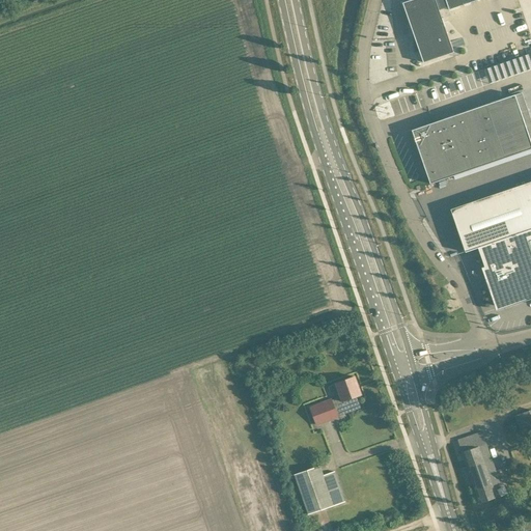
[(412,0),(403,3),(413,31),(414,53),(420,52),(424,62),(454,52),(440,10),(449,7),(449,9),(478,0),(412,0)]
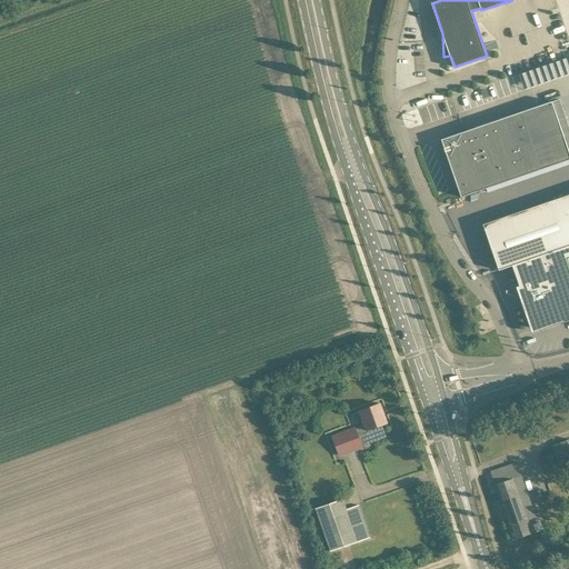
[(451,158),(463,191),(460,192),(461,197),(568,159),(568,151),(552,101),(521,112),(522,116),(461,137),(460,133),(441,140),(448,159),(451,158)]
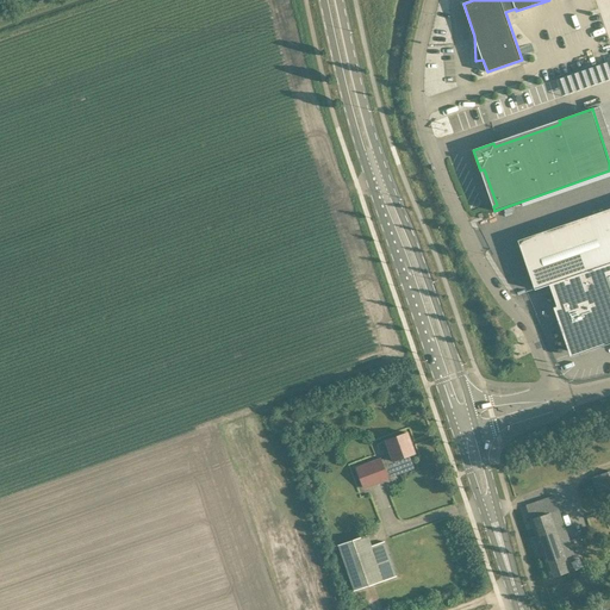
[(609,212),(523,243),(536,285),(534,286),(535,290),(549,284),(609,263),(609,212)]
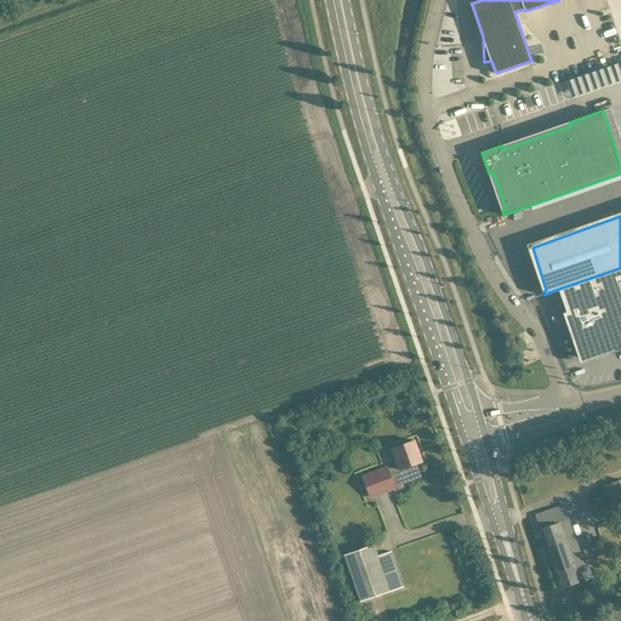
[(620,268),(559,289),(568,312),(564,313),(565,318),(569,317),(584,359),(620,345),(620,268)]
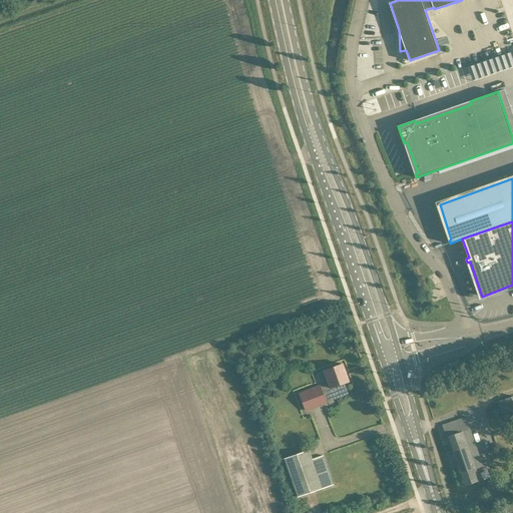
[(327,403),(325,397),(333,394),(334,397),(336,397),(336,398),(346,394),(346,393),(347,392),(344,383),(349,382),(343,364),(325,370),(330,384),(321,387),(321,386),(300,394),(306,411),(327,403)]
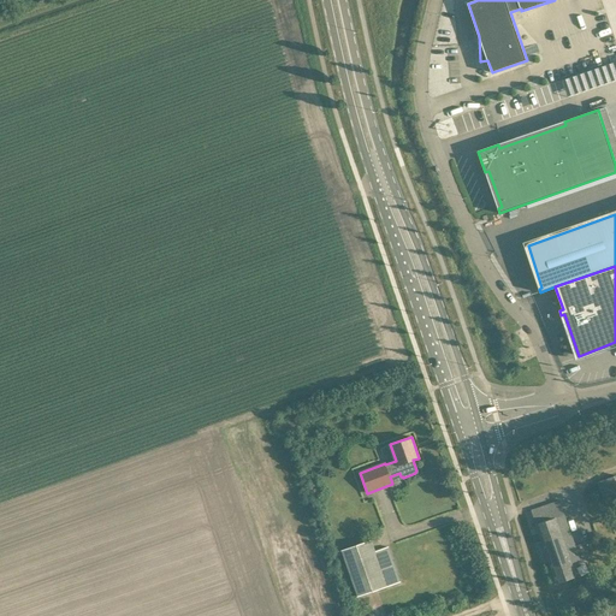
[(615,475),(600,479),(603,491),(615,489),(615,475)]
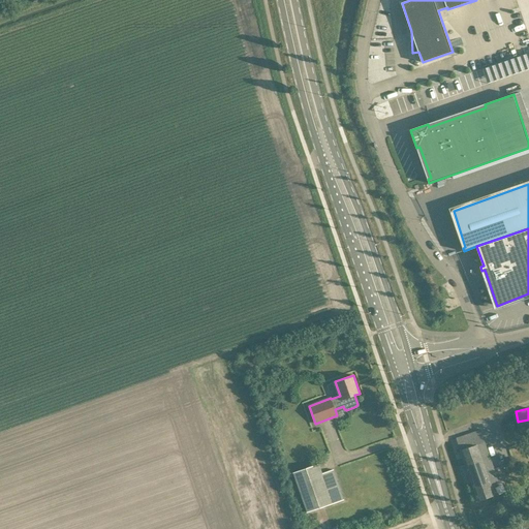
[(478,501),(495,495),(491,485),(498,481),(480,430),(457,438),(461,450),(460,450),(478,501)]
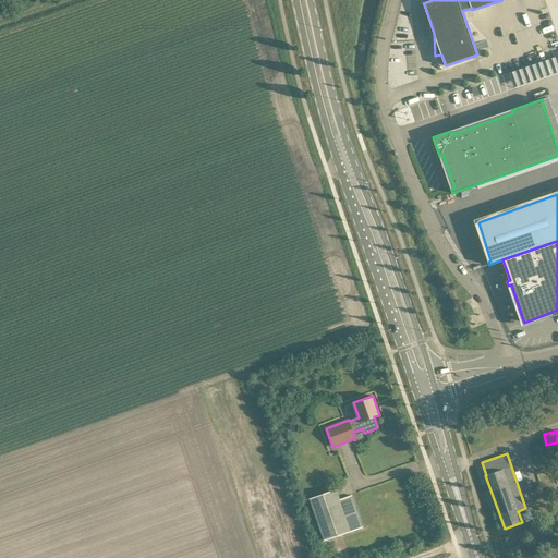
[(337,489),(310,499),(324,542),(363,528),(352,496),(340,499),(337,489)]
